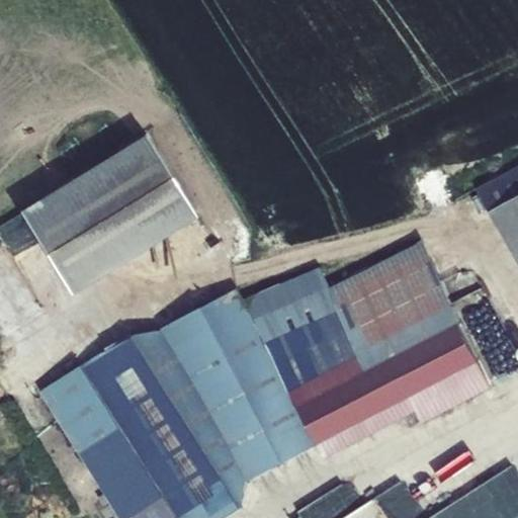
[(145,134),(18,211),(68,292),(194,216),(145,134)]
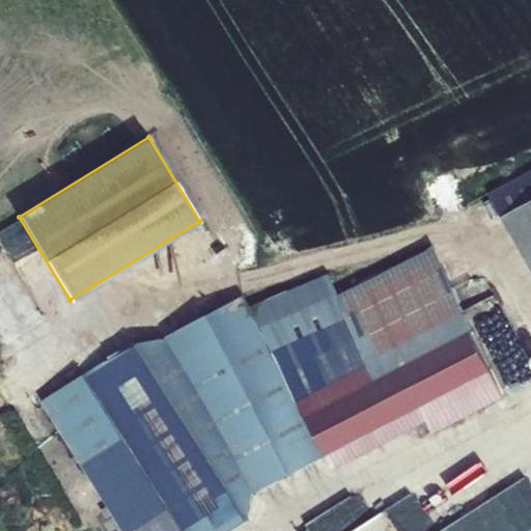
[(530,179),(500,196),(510,218),(530,206),(530,179)]
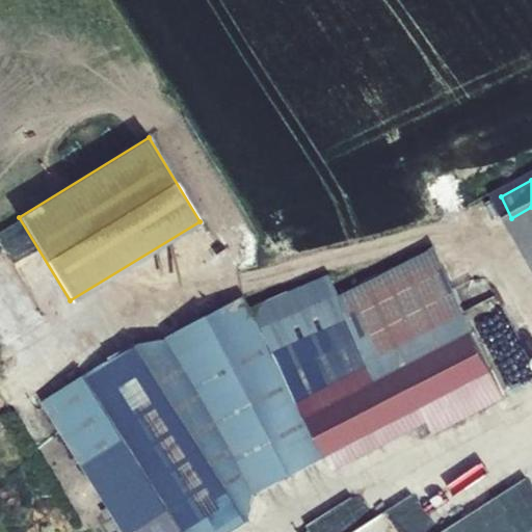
[(531,207),(511,218),(531,257),(531,207)]
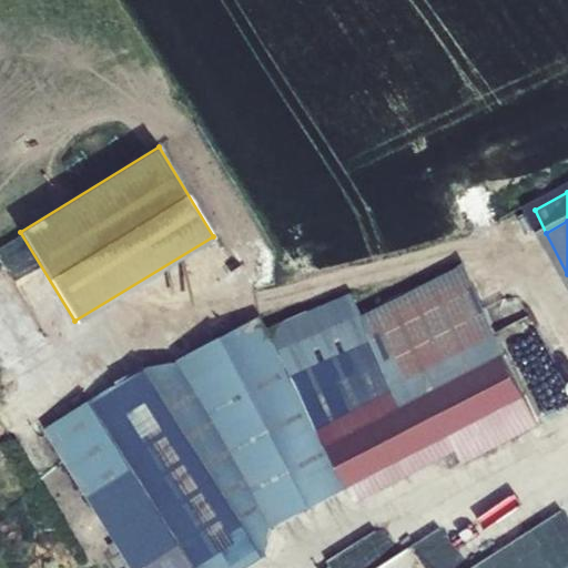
[(257,567),(253,561),(263,555),(272,526),(350,486),(357,501),(531,411),(488,330),(490,327),(465,267),(365,317),(281,354),(262,317),(42,432),(132,567),(144,567),(146,567),(257,567)]
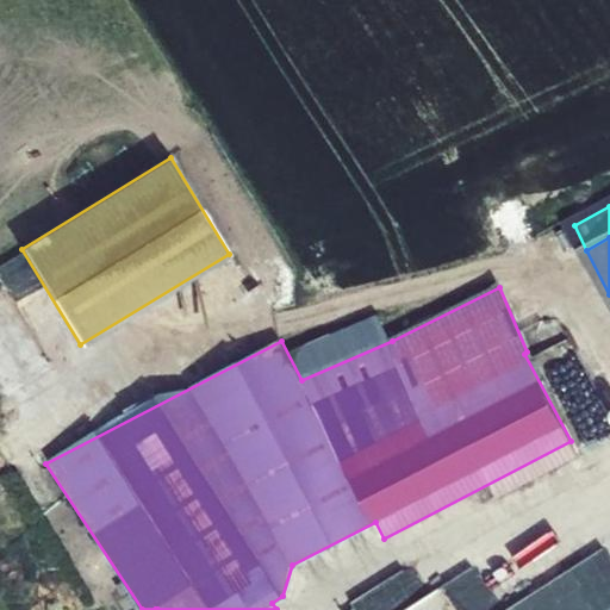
[(609,609),(609,545),(504,609),(609,609)]
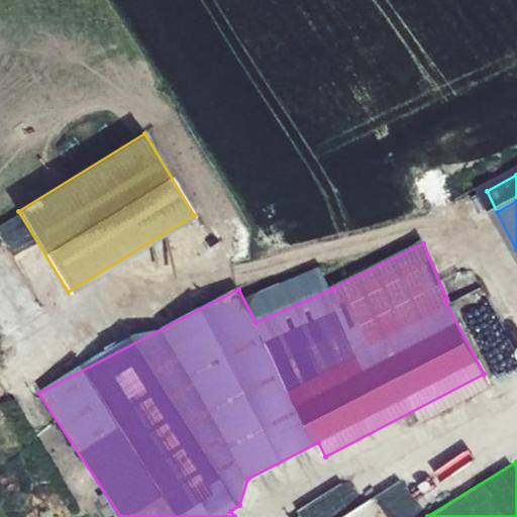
[(407,478),(353,511),(356,516),(411,516),(426,508),(407,478)]
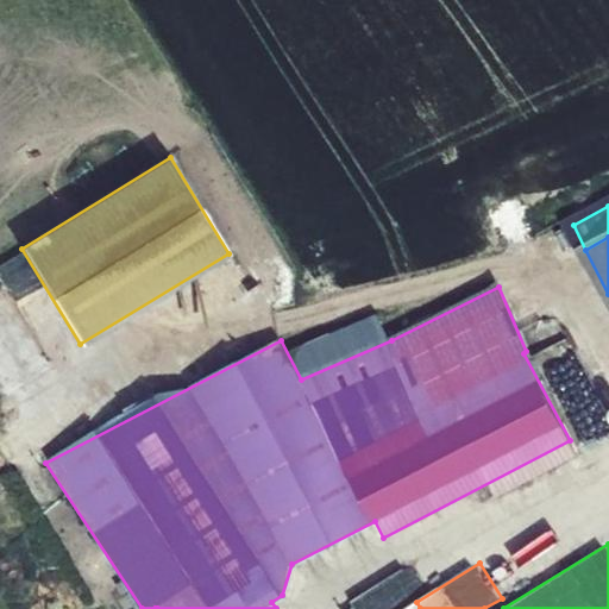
[(406,569),(351,603),(355,608),(378,608),(416,585),(406,569)]
